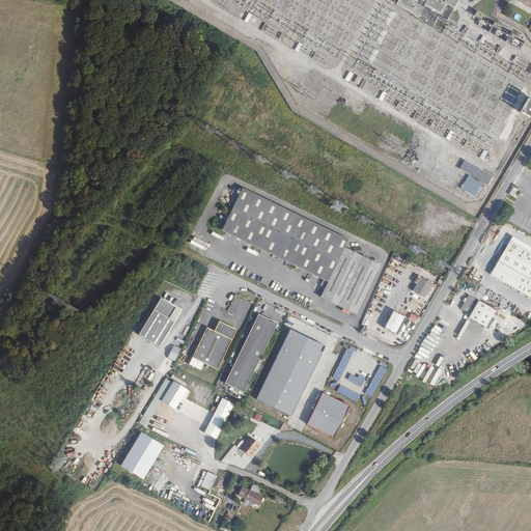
[(397,0),(396,3),(419,17),(420,16),(435,24),(439,18),(447,23),(450,17),(450,16),(457,3),(458,0),(418,0),(418,1),(415,0),(397,0)]
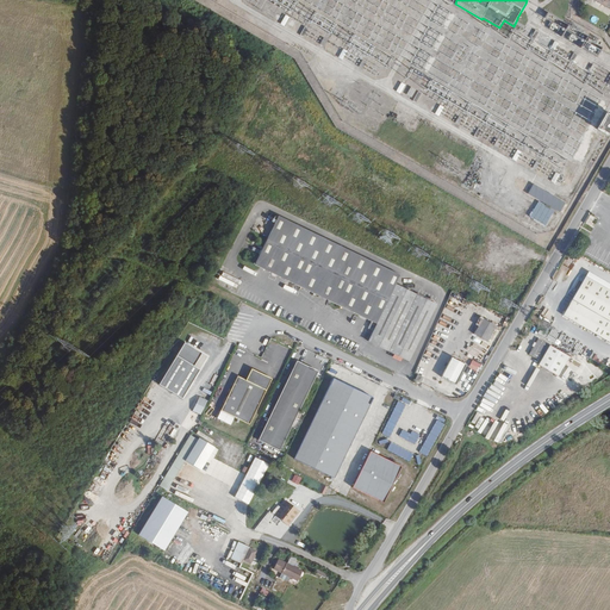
[(416,89),(411,87),(406,93),(412,97),(416,89)]
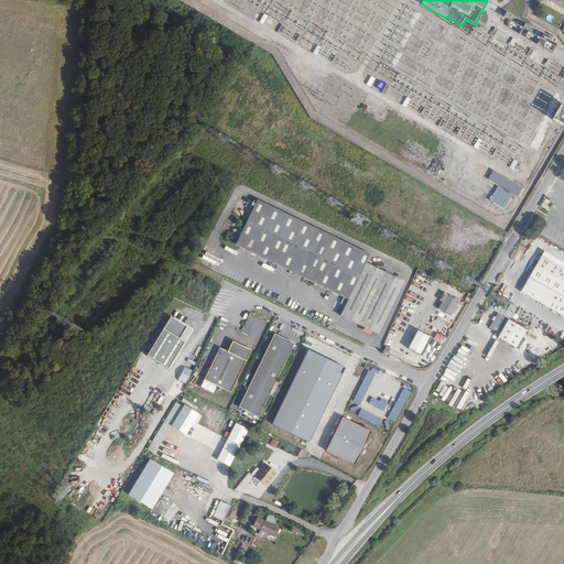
[(563,123),(563,105),(561,104),(552,118),(563,125),(563,123)]
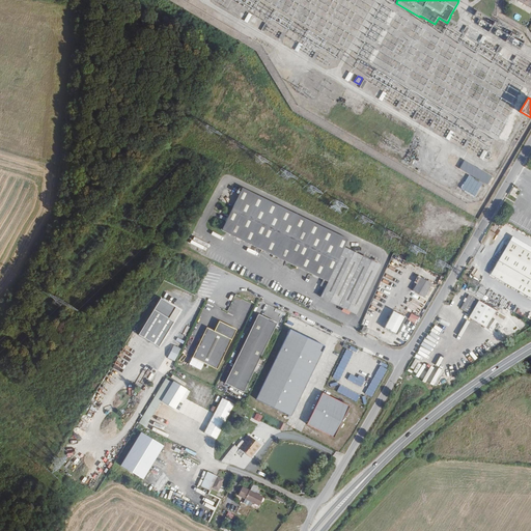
[(487,151),(484,149),(479,158),(483,160),(487,151)]
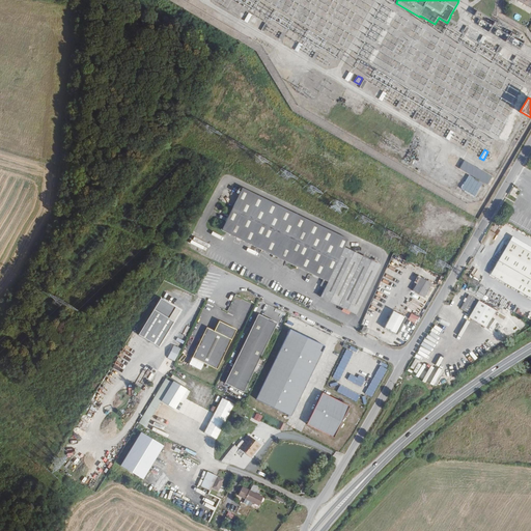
[(465,160),(459,169),(470,174),(482,183),(487,185),(493,175),(465,160)]
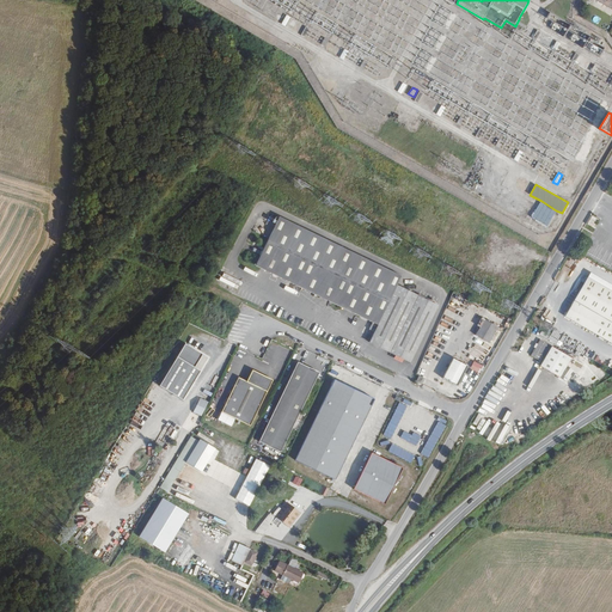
[(542,201),(532,218),(548,226),(556,210),(542,201)]
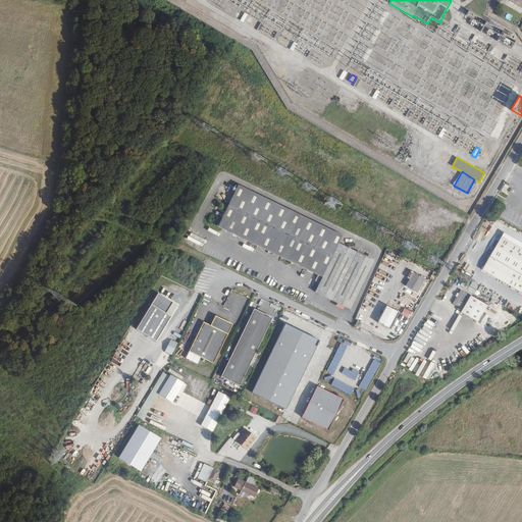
[(342,236),(238,184),(225,211),(218,225),(257,244),(318,274),(315,279),(320,281),(316,290),(350,307),(361,283),(373,260),(372,260),(338,243),(342,236)]
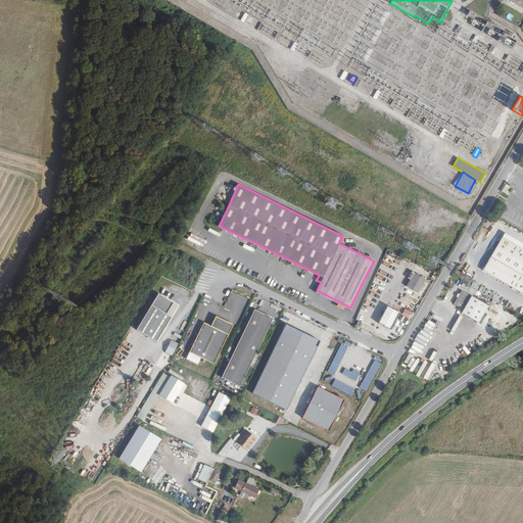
[(522,246),(503,236),(484,270),(522,290),(522,246)]
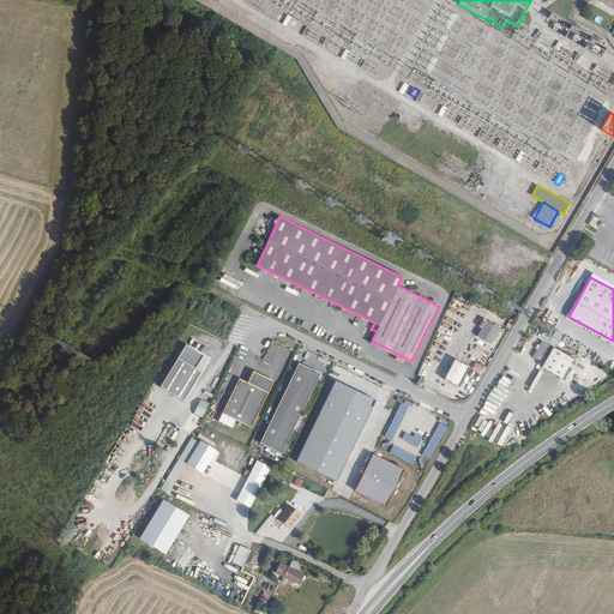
[(499,326),(486,319),(476,335),(489,343),(499,326)]
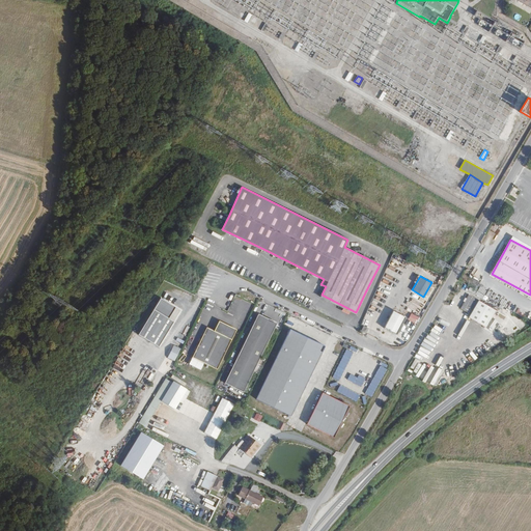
[(496,309),(469,295),(462,309),(472,315),(470,317),(486,327),(497,309),(496,309)]
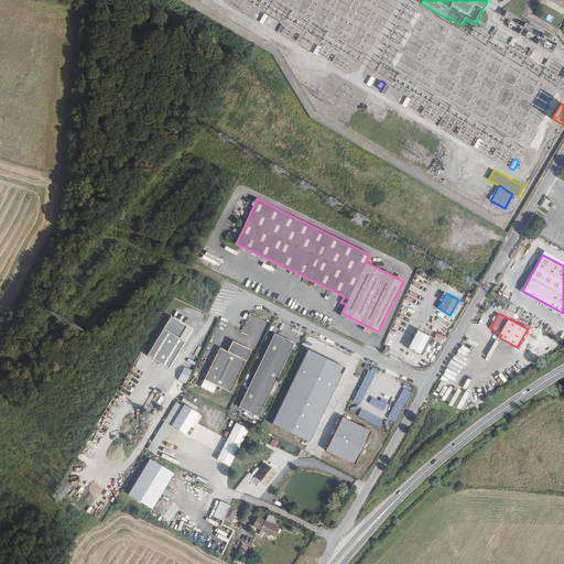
[(149,357),(170,369),(192,328),(171,317),(149,357)]
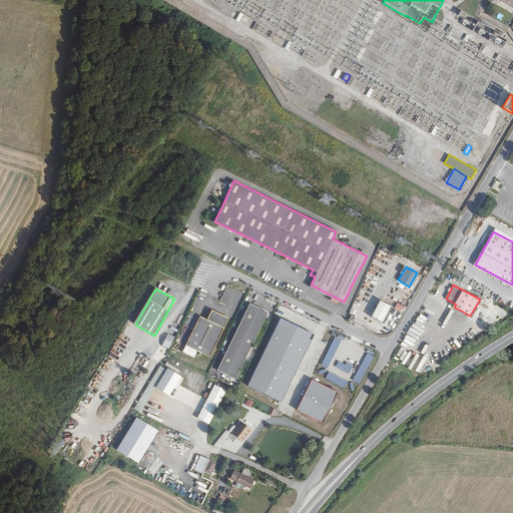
[(391,306),(379,300),(370,317),(380,321),(381,319),(384,321),(391,306)]
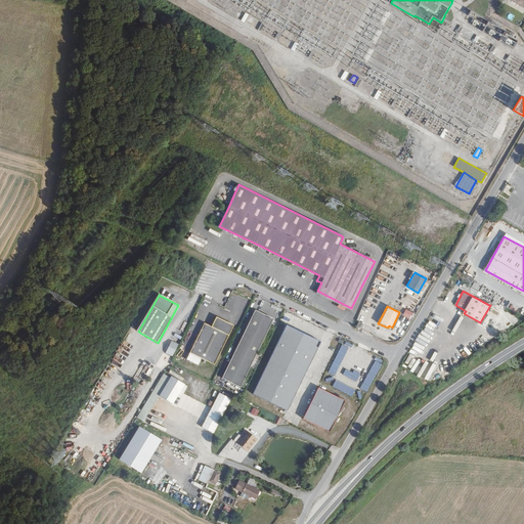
[(273,318),(255,309),(221,379),(241,388),(264,338),(273,318)]
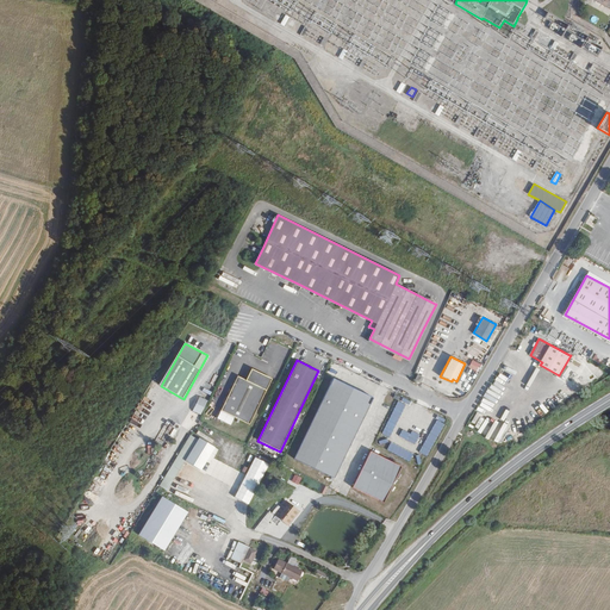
[(480,373),(484,366),(473,360),(470,367),(480,373)]
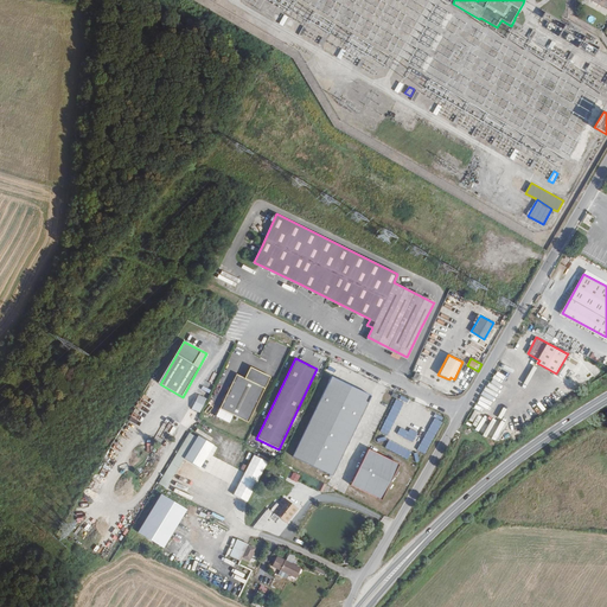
[(589,372),(594,378),(604,372),(600,365),(589,372)]
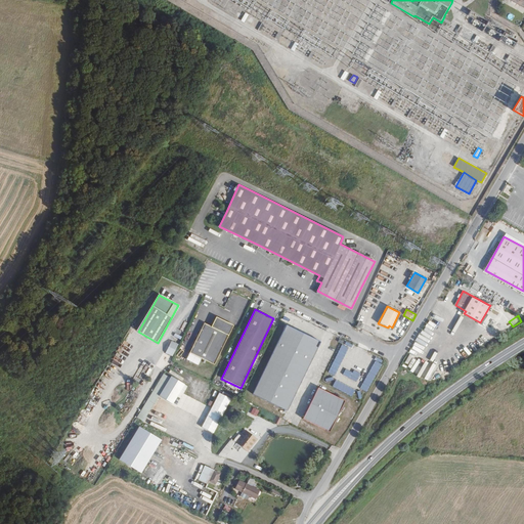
[(214,365),(232,325),(215,317),(211,328),(203,323),(189,354),(214,365)]
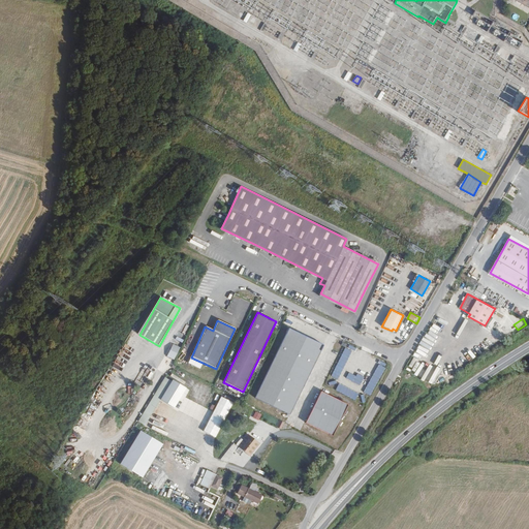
[(324,345),(290,329),(255,399),(290,415),(324,345)]
